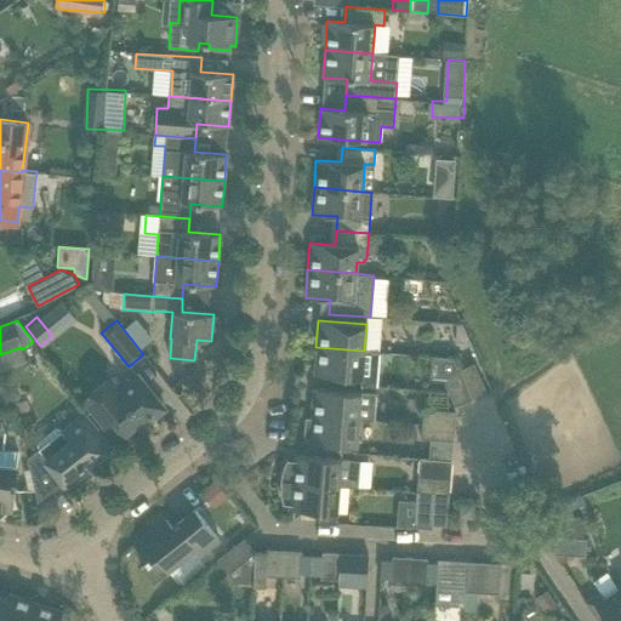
[(381,352),(364,351),(315,347),(314,375),(360,379),(360,385),(379,387),(381,352)]
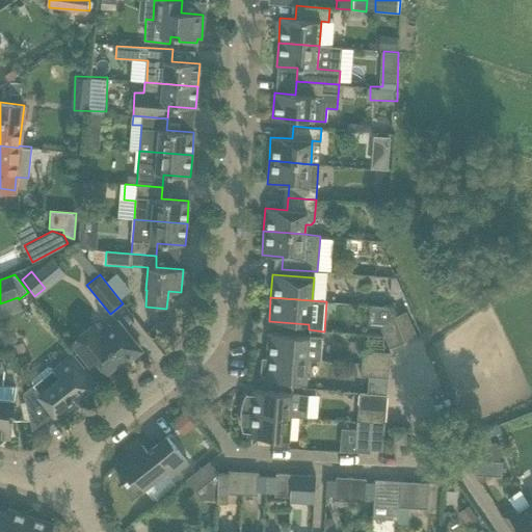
[(394,317),(405,342),(417,337),(406,312),(394,317)]
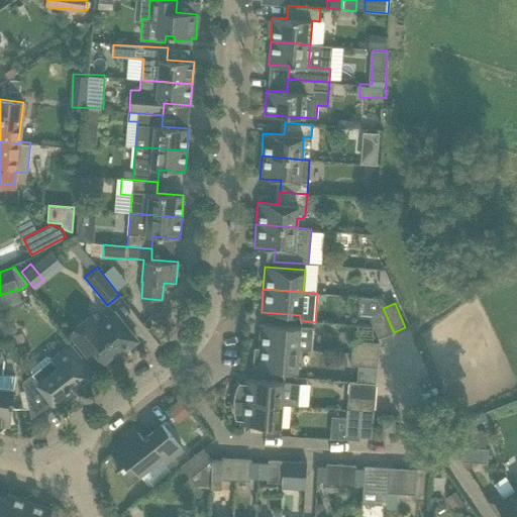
[(394,332),(383,308),(369,315),(379,338),(394,332)]
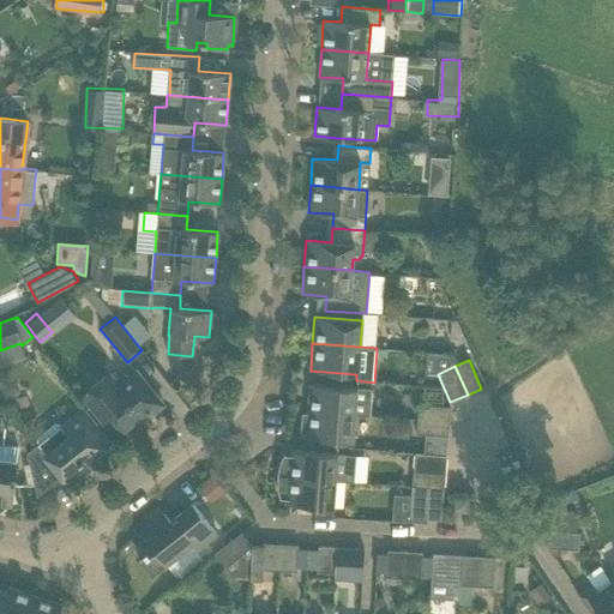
[(136,371),(119,384),(110,372),(80,396),(102,423),(110,416),(122,431),(160,401),(136,371)]
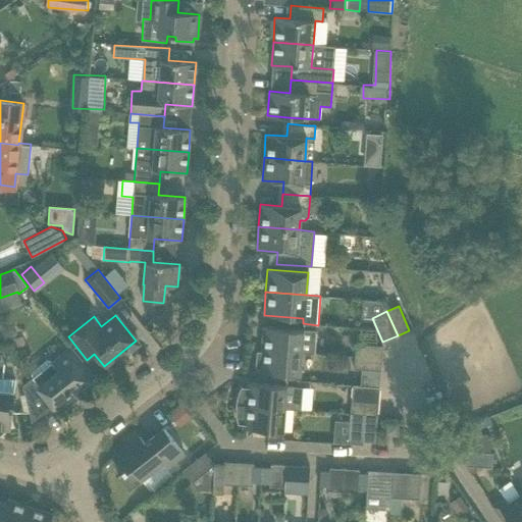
[(316,330),(304,329),(304,328),(283,327),(263,326),(261,349),(302,352),(302,353),(314,354),(316,330)]
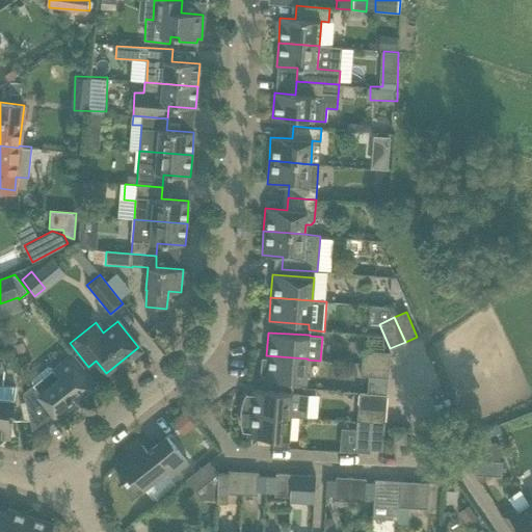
[(362,350),(361,363),(389,366),(390,352),(362,350)]
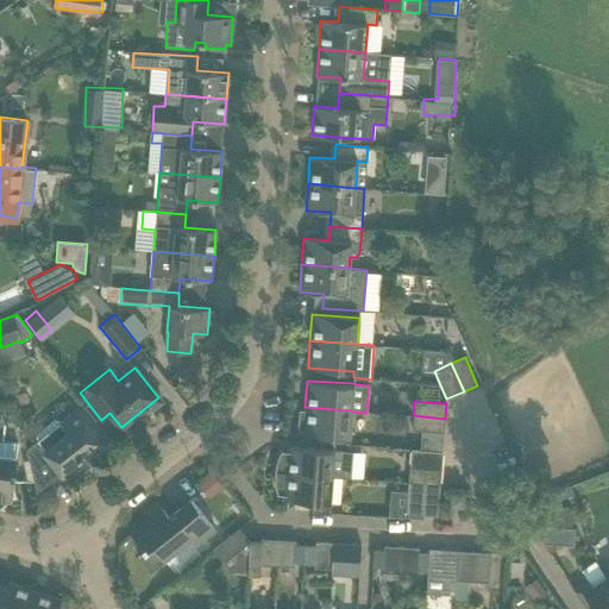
[(82,406),(61,422),(60,421),(54,420),(37,433),(37,438),(38,440),(26,450),(37,493),(61,473),(68,482),(87,466),(88,469),(101,458),(95,451),(110,440),(94,421),(82,406)]
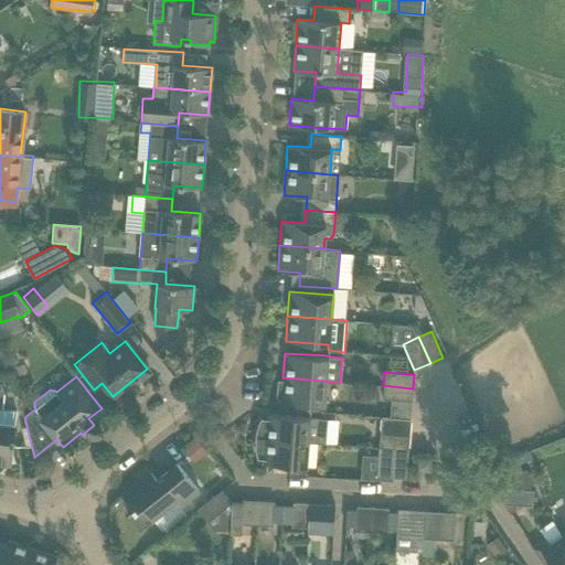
[(326,406),(327,382),(327,381),(283,377),(283,381),(278,381),(277,398),(281,398),(280,403),(326,406)]
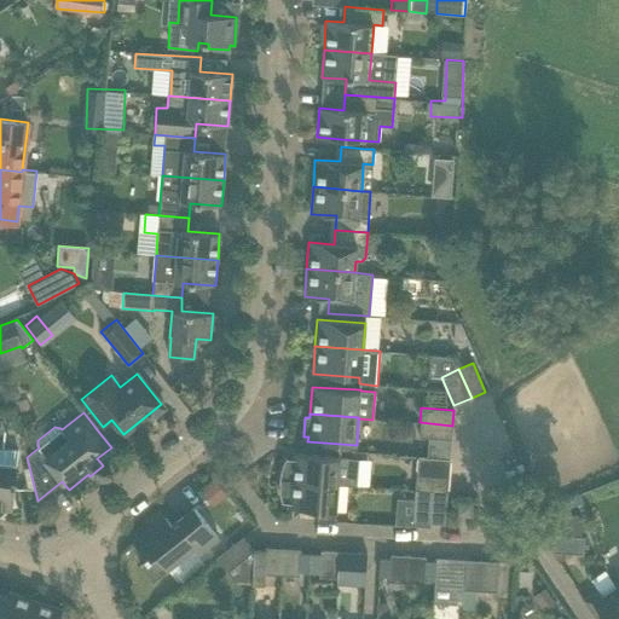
[(451,440),(452,426),(420,422),(418,438),(451,440)]
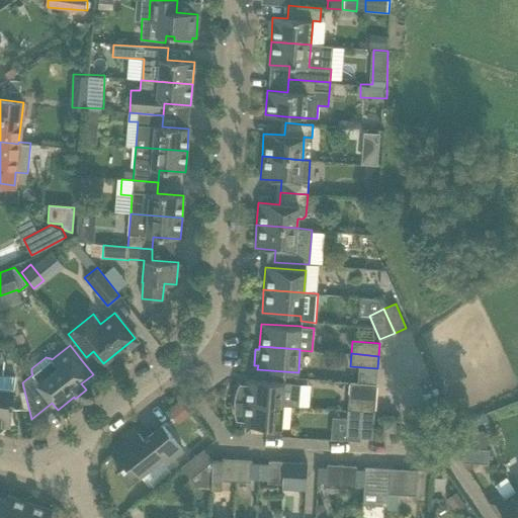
[(13,390),(14,376),(0,375),(0,426),(10,427),(11,407),(13,390)]
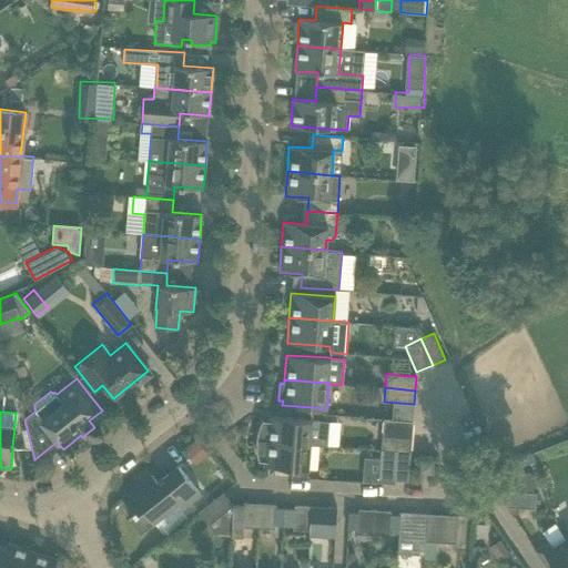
[(256,436),(256,440),(310,445),(327,446),(330,421),(267,416),(267,421),(262,419),(260,424),(259,427),(257,432),(256,436)]
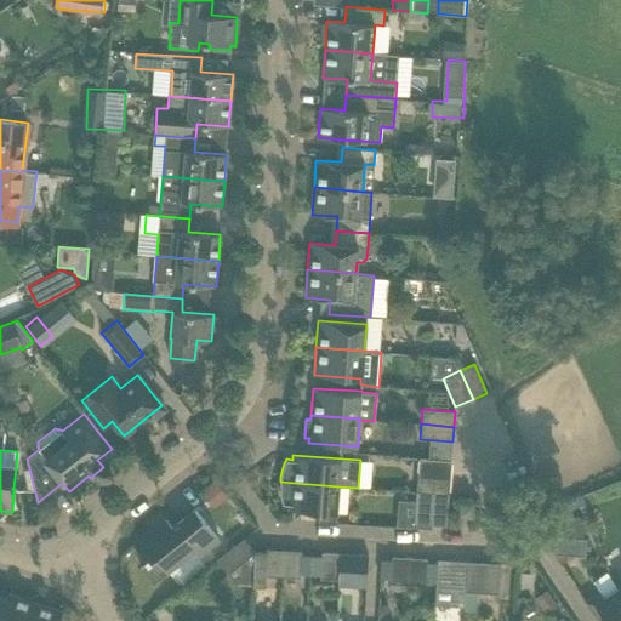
[(419,457),(416,491),(449,495),(451,460),(419,457)]
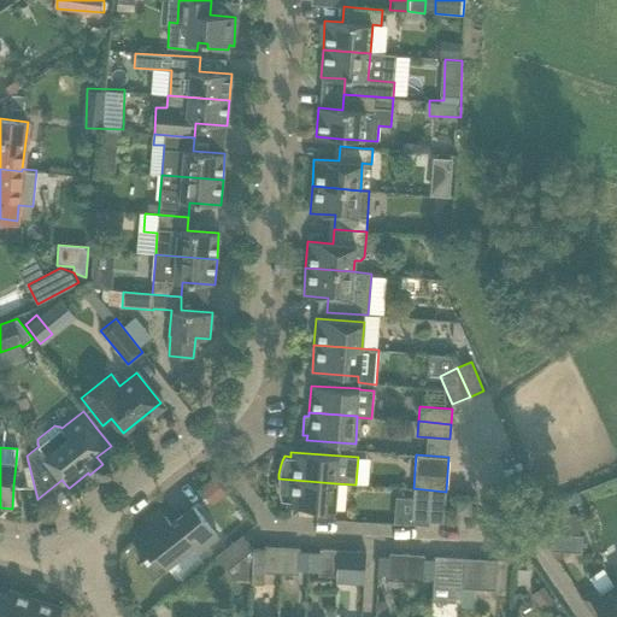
[(335,510),(336,483),(278,479),(278,482),(278,487),(278,492),(280,497),(281,501),(287,501),(287,506),(317,509),(317,518),(334,519),(335,510)]
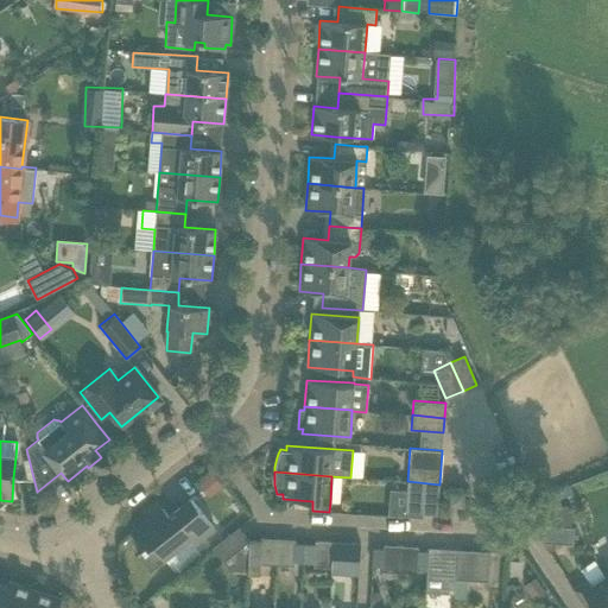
[(439,485),(407,481),(405,513),(437,515),(439,485)]
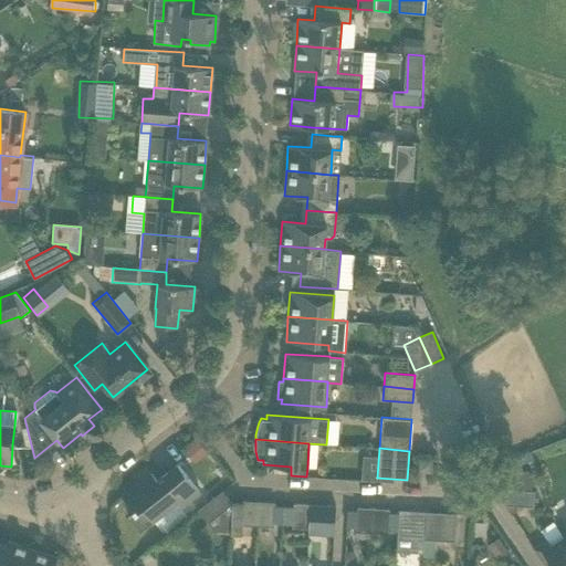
[(431,472),(431,460),(419,459),(418,471),(431,472)]
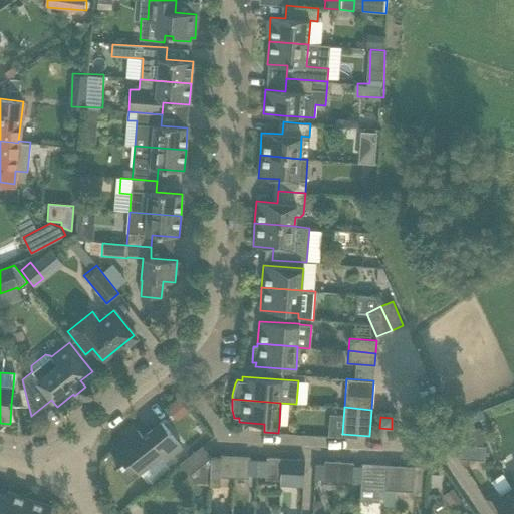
[(162,421),(143,436),(138,430),(110,452),(121,466),(115,470),(126,484),(141,473),(140,472),(161,456),(165,461),(182,447),(162,421)]
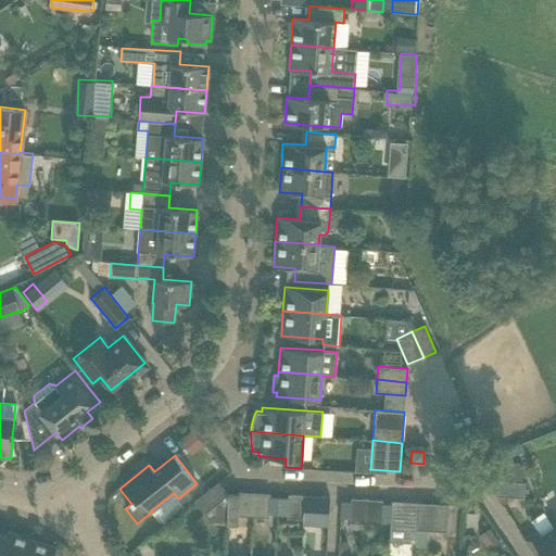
[(523,497),(525,482),(495,480),(494,496),(523,497)]
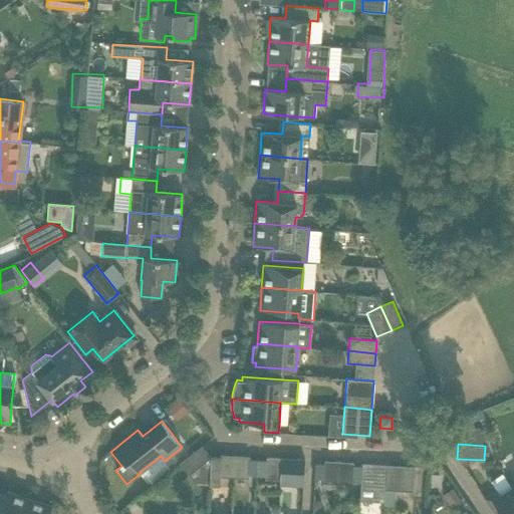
[(180,463),(190,475),(211,458),(202,446),(180,463)]
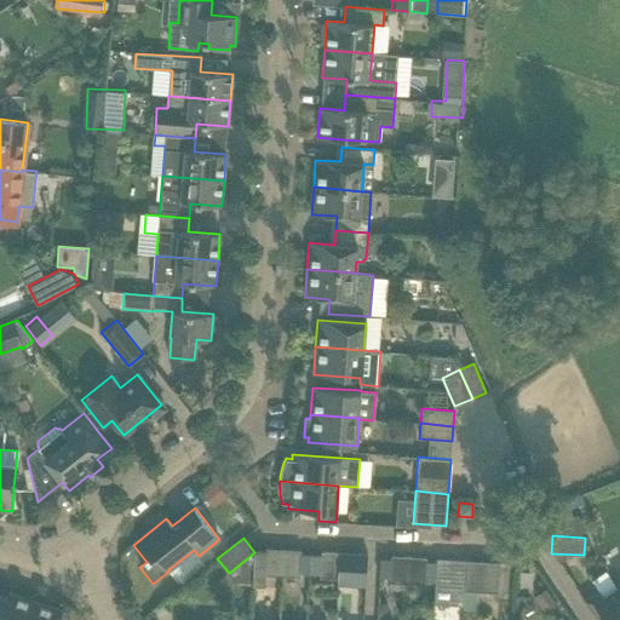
[(265,585),(265,575),(282,577),(283,550),(265,549),(265,552),(254,552),(253,585),(265,585)]
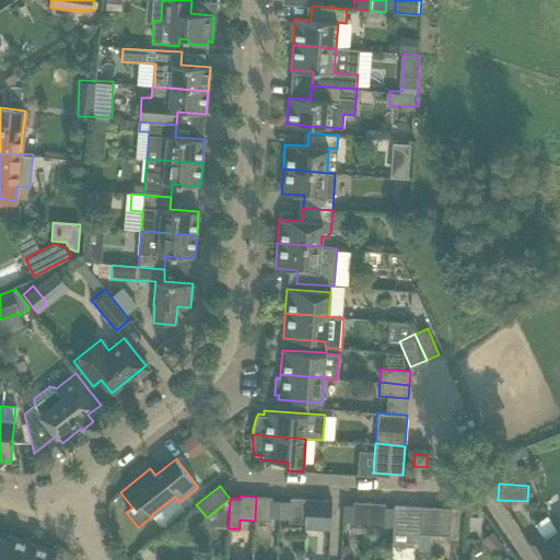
[(270,522),(270,517),(280,518),(281,501),(271,501),(271,498),(256,497),(255,521),(270,522)]
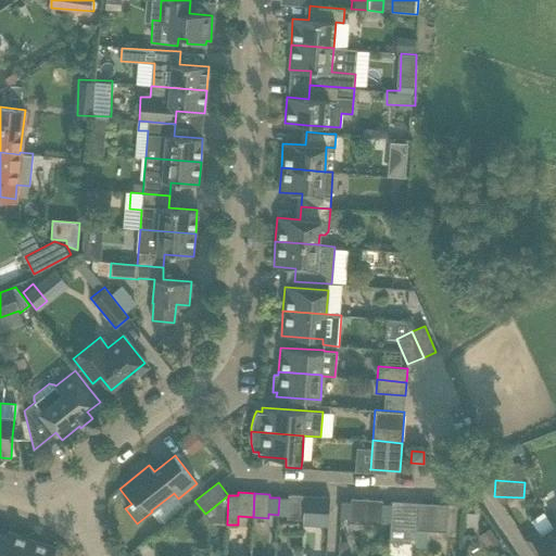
[(279,497),(278,515),(287,515),(288,498),(279,497)]
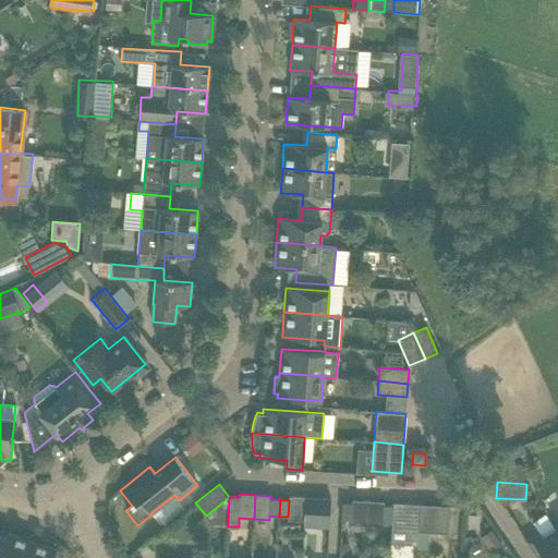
[(366,531),(368,501),(352,500),(351,504),(342,502),(341,520),(351,521),(350,530),(366,531)]
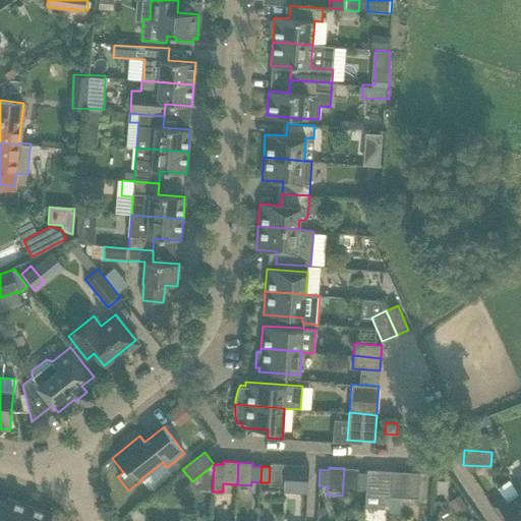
[(299,468),(298,484),(307,485),(308,469),(299,468)]
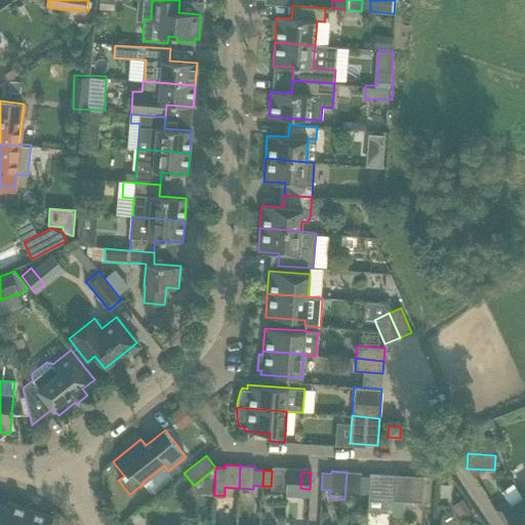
[(347,472),(345,499),(359,500),(360,491),(368,492),(369,476),(361,476),(361,473),(347,472)]
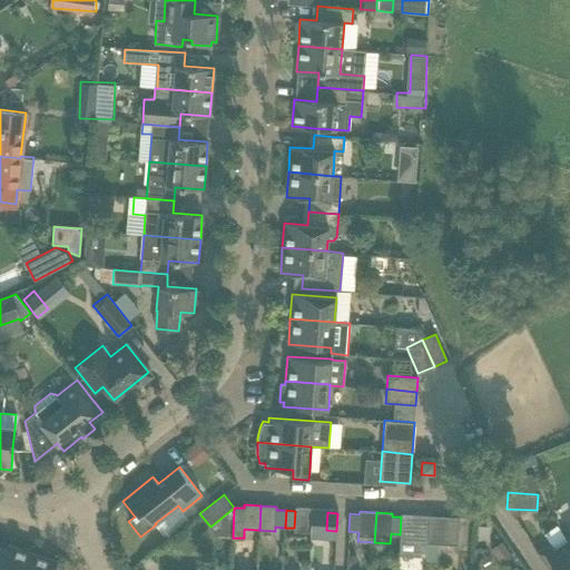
[(428,516),(428,519),(426,536),(426,543),(457,546),(459,517),(428,516)]
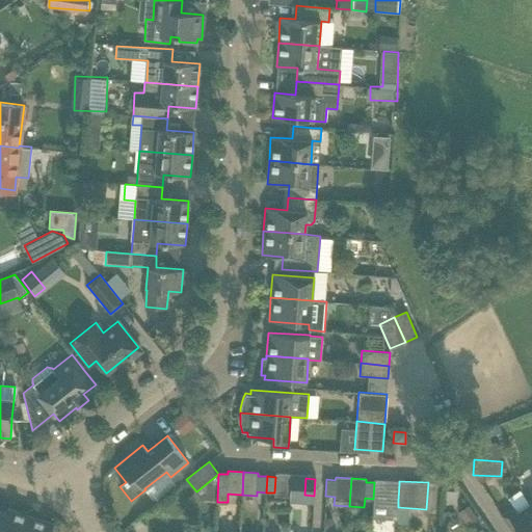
[(390,483),(389,500),(398,500),(399,484),(390,483)]
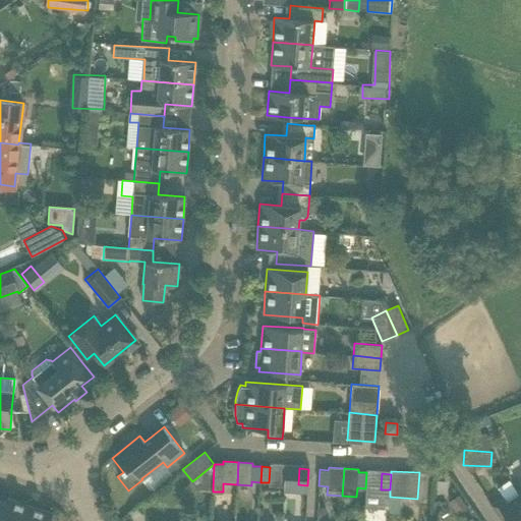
[(520,520),(520,498),(518,494),(515,488),(490,505),(501,520),(502,520),(506,519),(507,520),(520,520)]
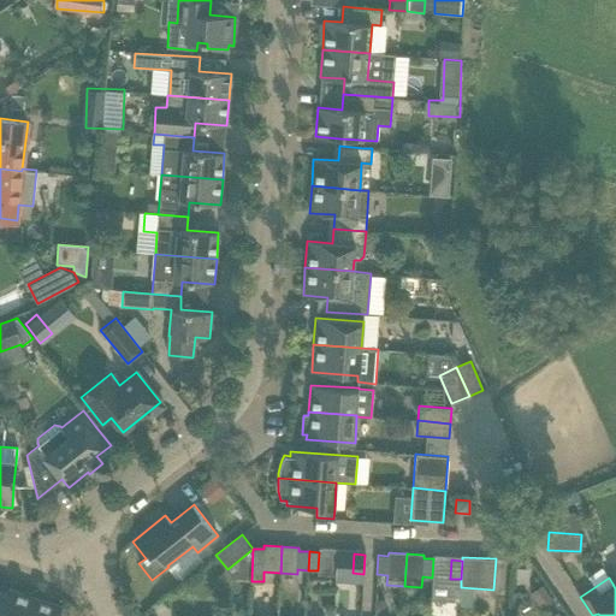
[(28,615),(35,597),(9,588),(0,612),(0,615),(28,615)]
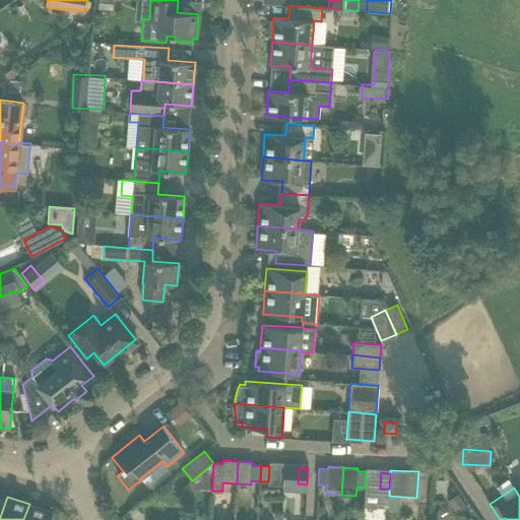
[(29,504),(23,519),(49,519),(52,512),(29,504)]
